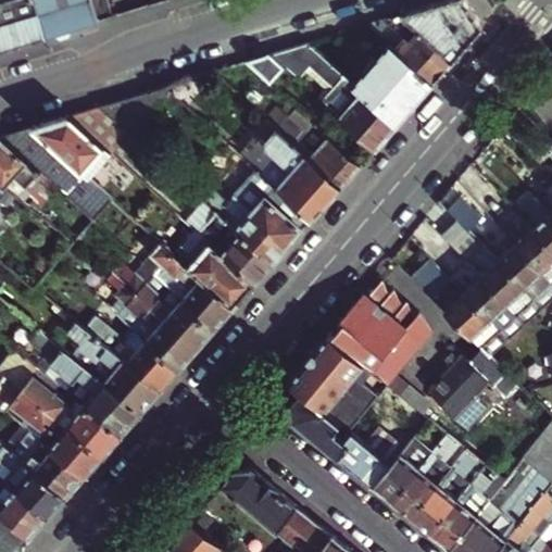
[(0,54),(44,41),(29,0),(17,0),(0,5),(0,54)]
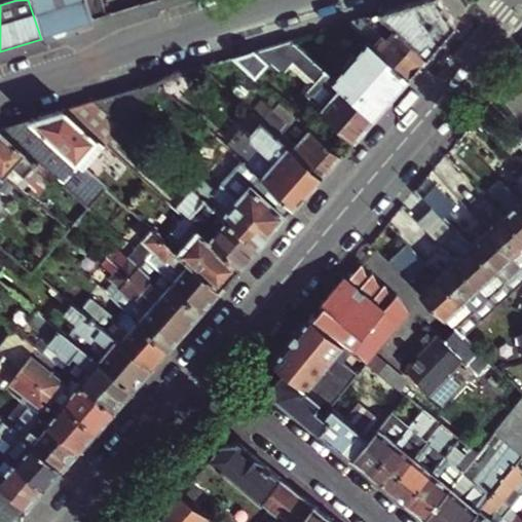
[(28,0),(41,39),(89,24),(82,0),(28,0)]
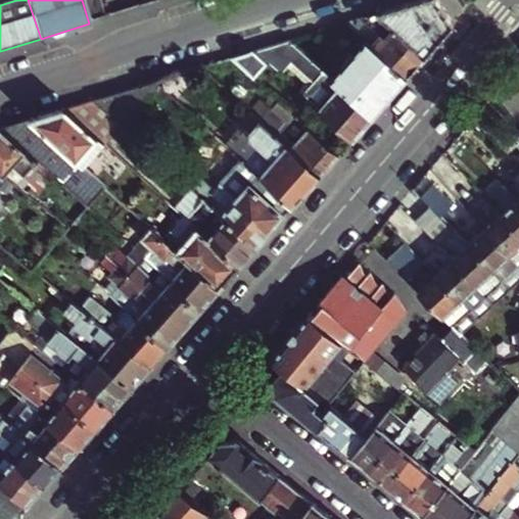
[(82,0),(89,24),(103,19),(97,0),(82,0)]
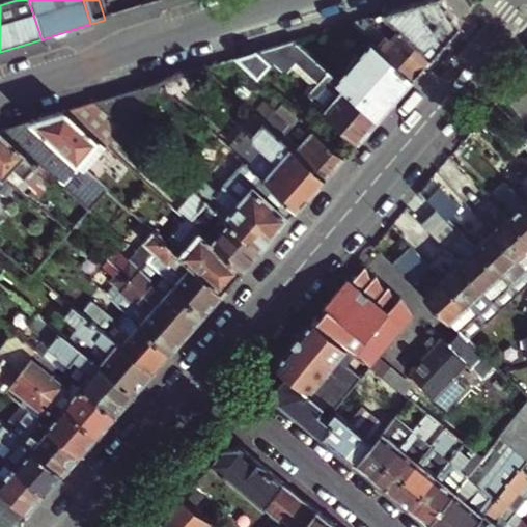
[(441,58),(468,27),(449,0),(437,0),(391,15),(441,58)]
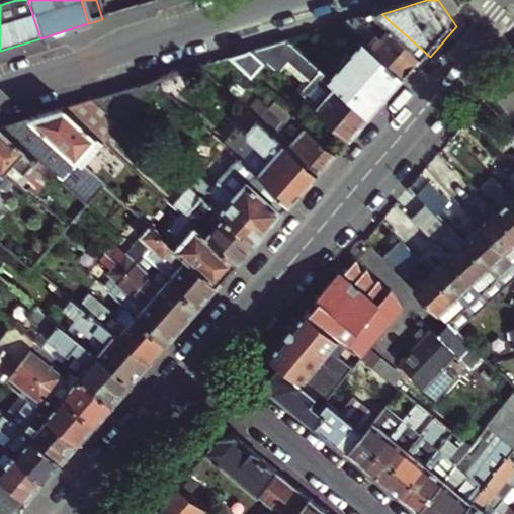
[(402,81),(430,57),(381,14),(356,21),(377,41),(368,51),(402,81)]
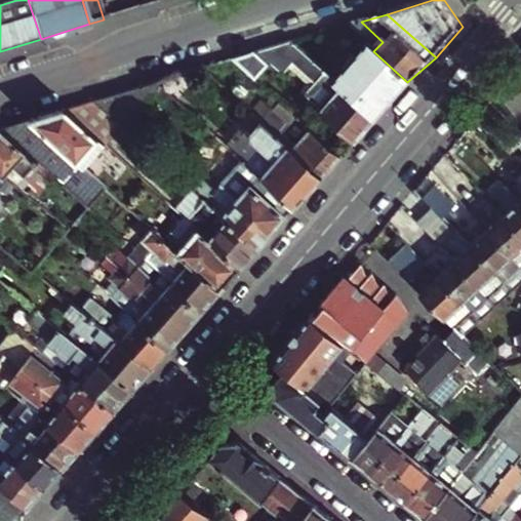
[(373,51),(383,42),(361,22),(346,27),(366,45),(373,51)]
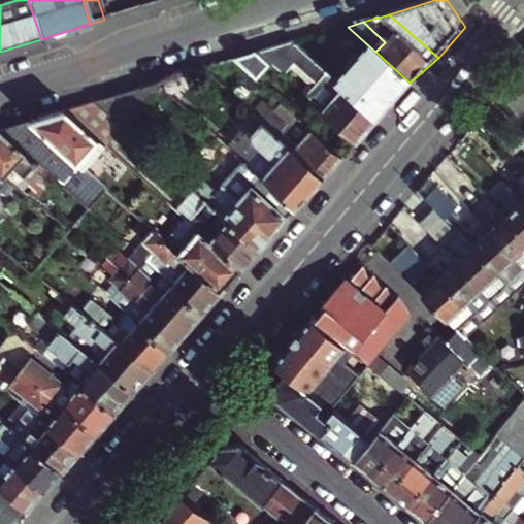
[(375,121),(363,109),(334,85),(316,68),(290,44),(253,56),(267,68),(288,87),(300,73),(315,86),(303,100),(354,145),(375,121)]
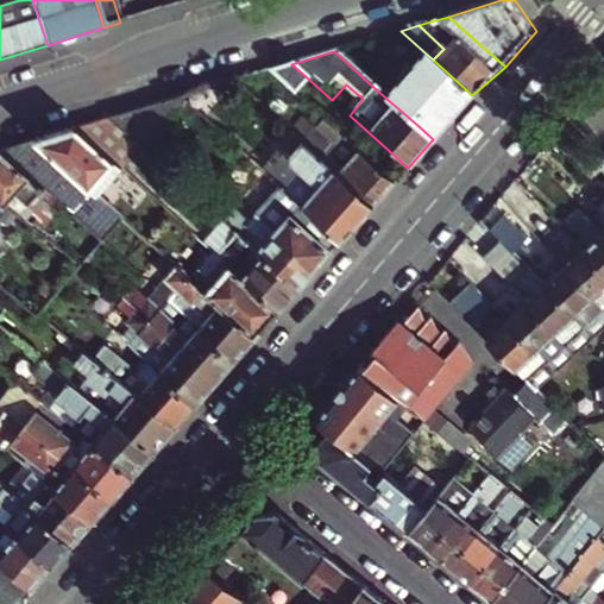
[(433,139),(472,95),(433,60),(425,52),(409,70),(407,68),(398,77),(401,80),(385,98),(419,126),(433,139)]
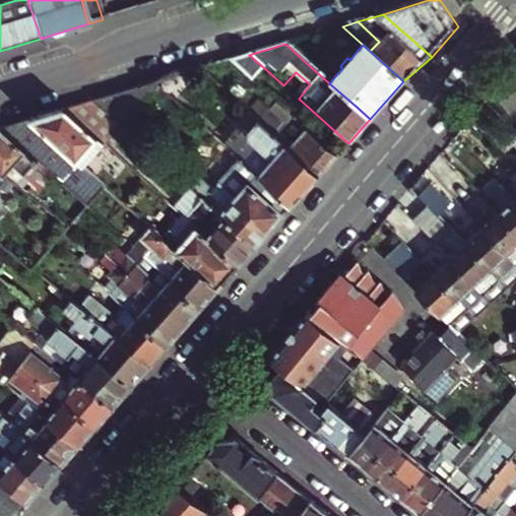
[(228,61),(251,82),(263,67),(249,55),(228,61)]
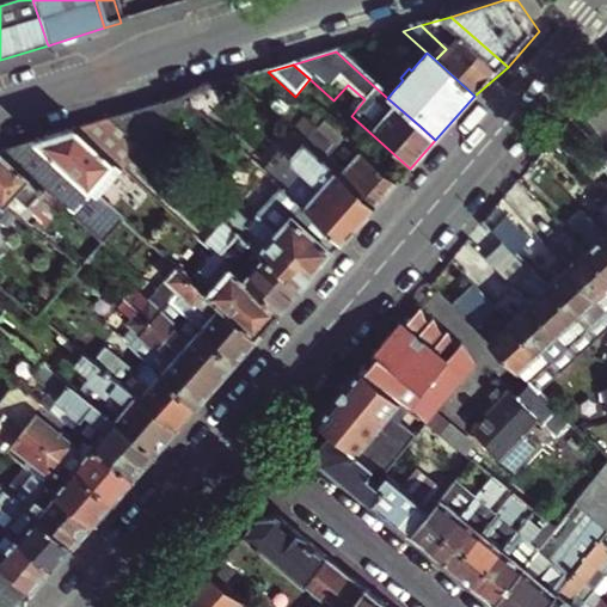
[(117,158),(130,142),(108,122),(84,129),(117,158)]
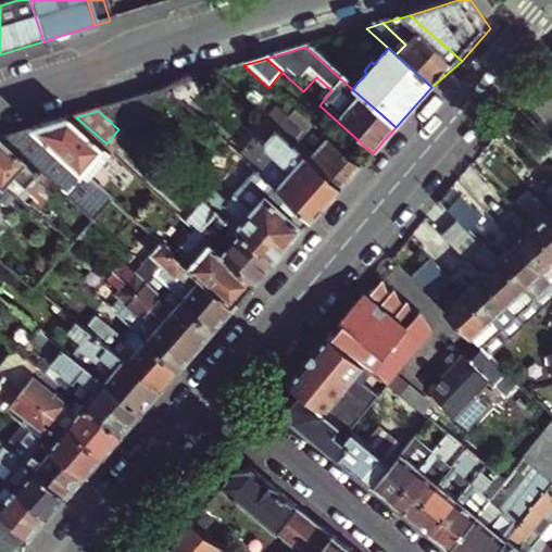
[(87,182),(109,157),(66,120),(30,132),(46,145),(87,182)]
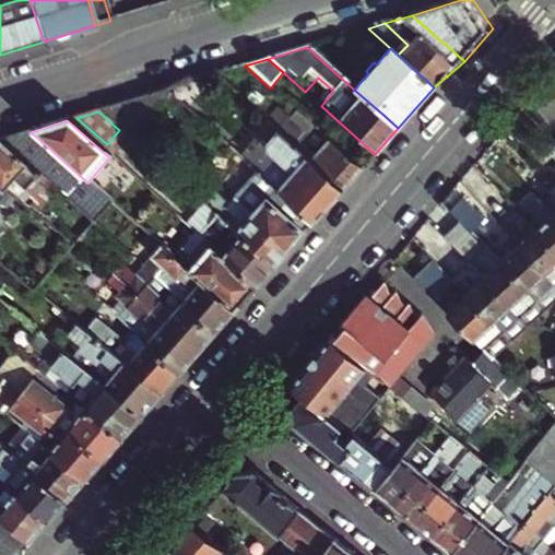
[(314,223),(342,190),(317,167),(290,143),(264,121),(254,133),(256,137),(266,144),(266,151),(273,158),(259,175),(270,184),(283,196),(314,223)]
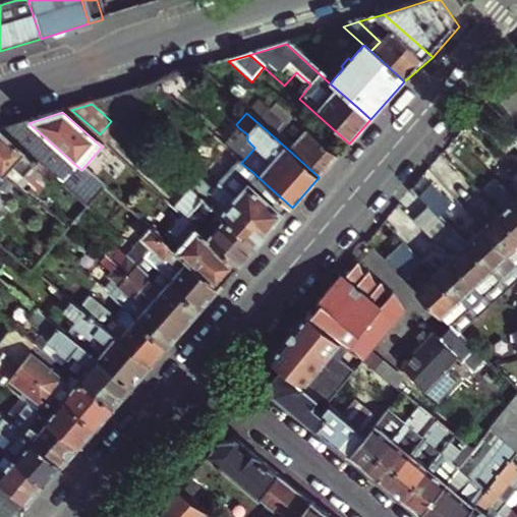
[(319,177),(336,158),(286,113),(270,133),(295,156),(319,177)]
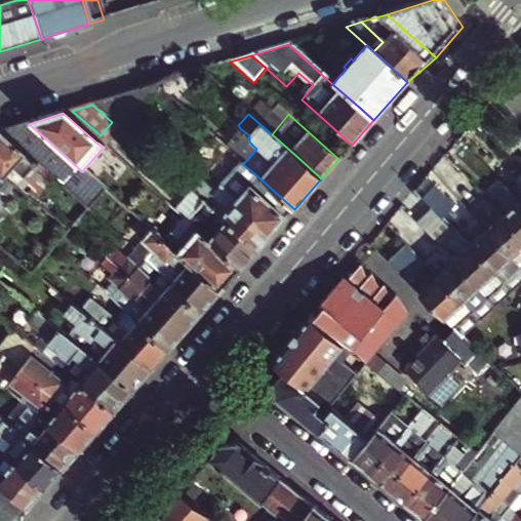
[(103,190),(82,171),(43,136),(29,124),(0,132),(15,147),(50,177),(86,208),(103,190)]
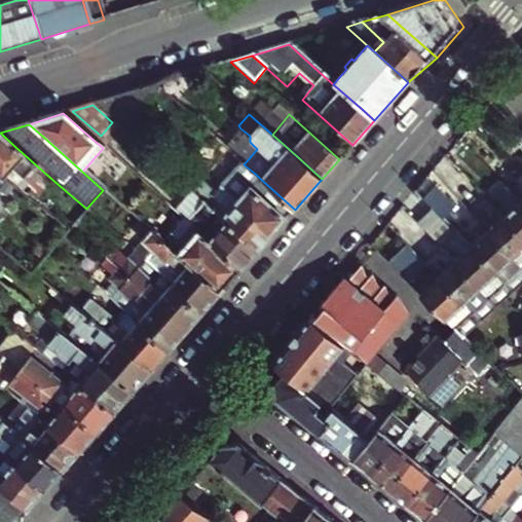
[(244,164),(257,149),(250,142),(250,136),(240,128),(224,147),(244,164)]
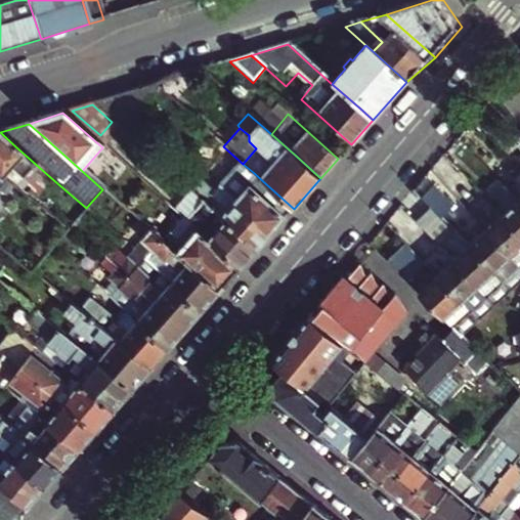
[(40,188),(50,177),(15,146),(0,132),(0,176),(2,178),(10,169),(22,179),(26,175),(40,188)]
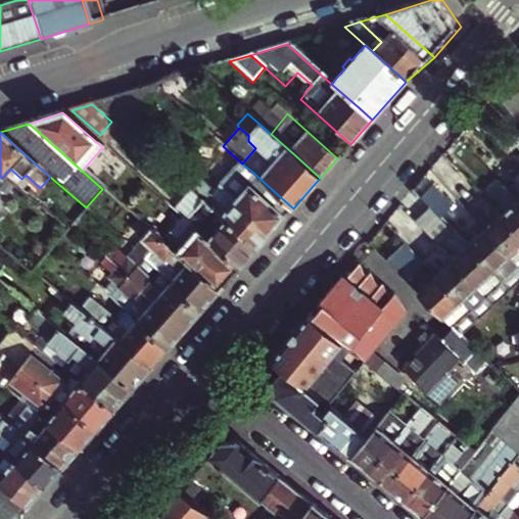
[(516,159),(518,156),(518,137),(506,147),(516,159)]
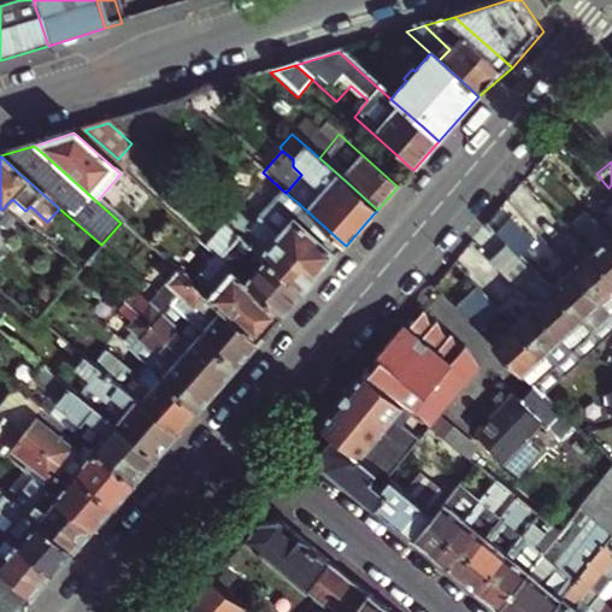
[(605,210),(610,205),(593,187),(588,192),(605,210)]
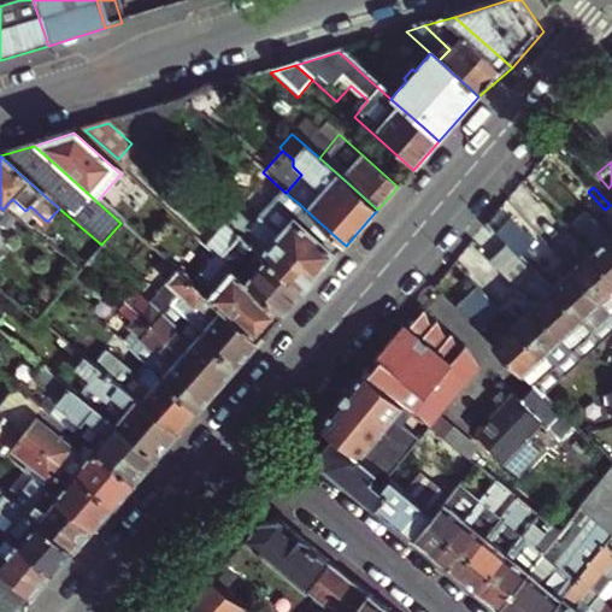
[(242,242),(301,295),(346,246),(312,216),(298,202),(286,193),(242,242)]
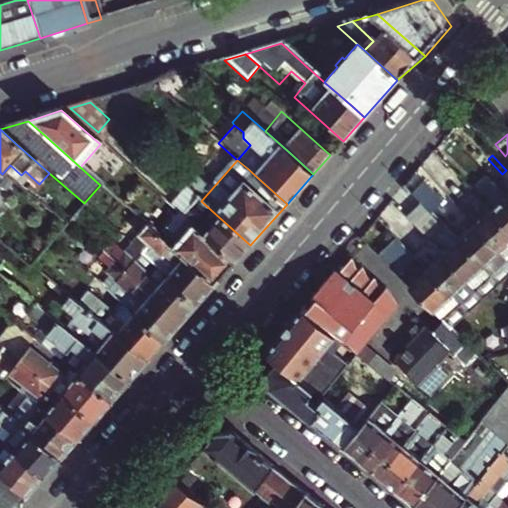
[(234,264),(250,245),(201,201),(196,197),(188,208),(210,228),(203,236),(234,264)]
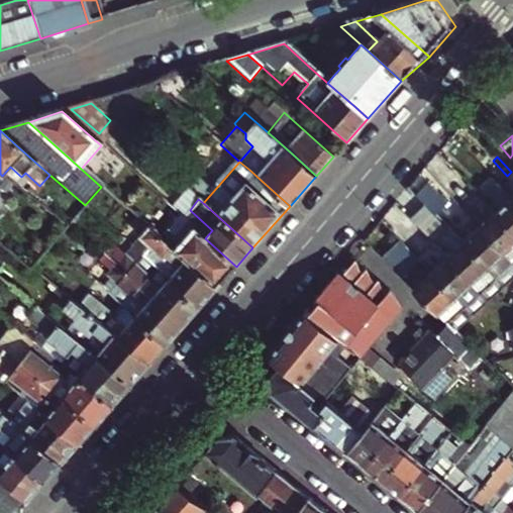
[(512,235),(512,205),(509,201),(494,215),(512,235)]
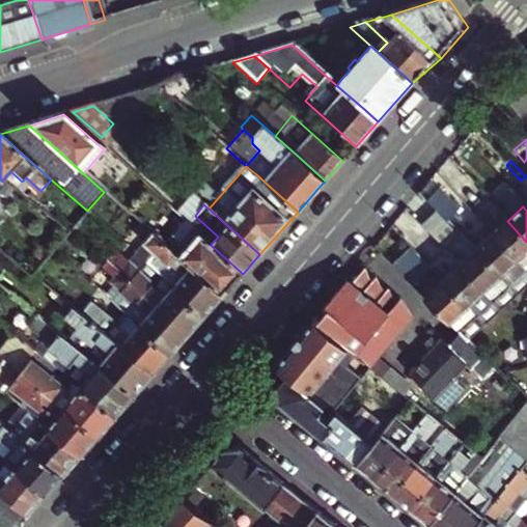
[(459,238),(453,233),(433,213),(418,229),(423,234),(442,253),(459,238)]
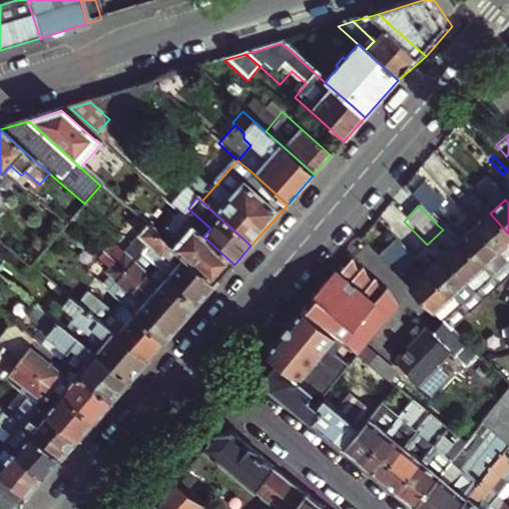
[(203,236),(210,228),(188,208),(180,216),(184,220),(203,236)]
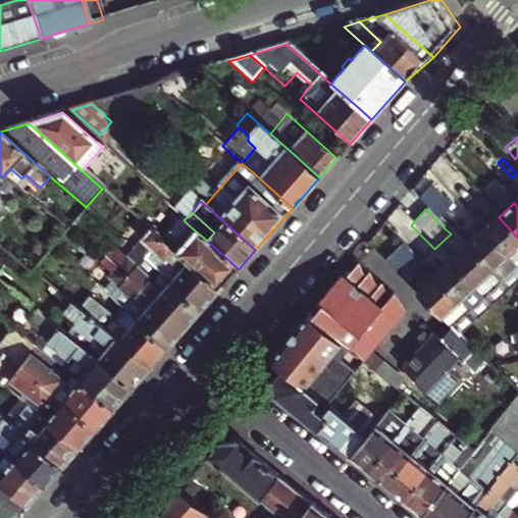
[(514,268),(517,265),(517,238),(499,217),(481,232),(514,268)]
